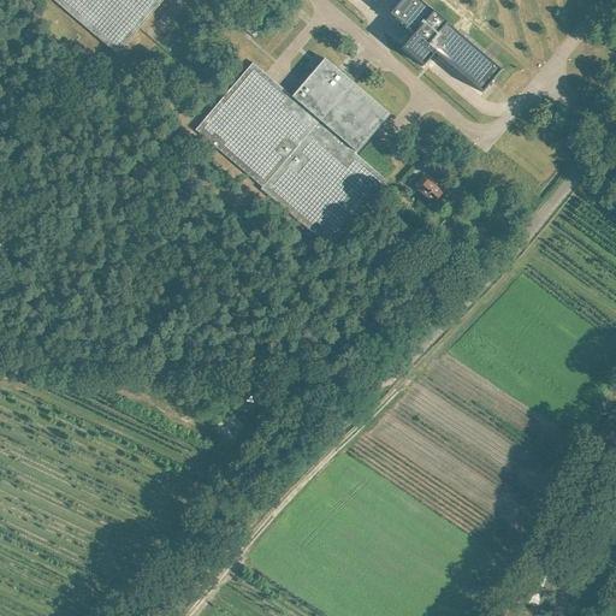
[(164,0),(53,0),(117,54),(164,0)]
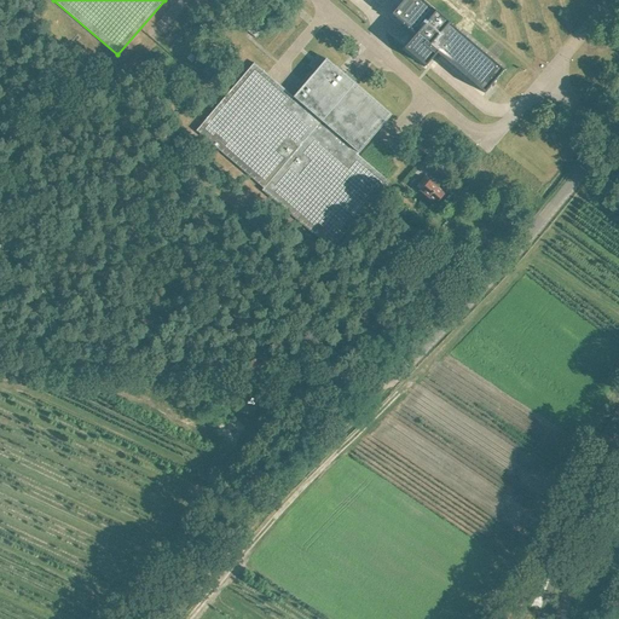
[(404,48),(426,67),(438,53),(485,93),(504,70),(450,24),(450,23),(437,11),(435,12),(421,0),(404,0),(392,15),(416,35),(404,48)]
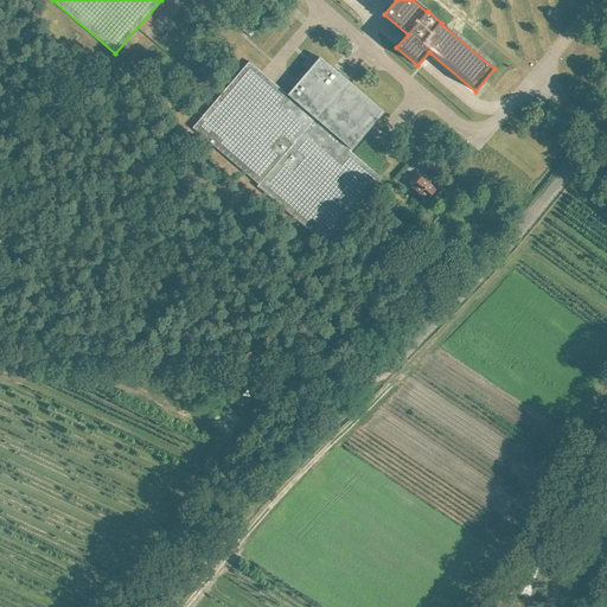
[(257,30),(249,23),(242,30),(251,37),(257,30)]
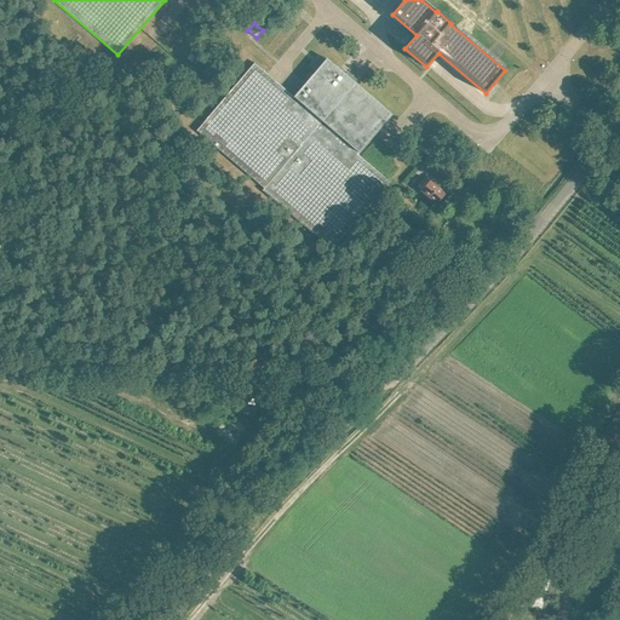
[(327,58),(305,84),(293,96),(359,155),(360,153),(375,135),(392,115),(355,82),(356,81),(348,73),(345,75),(327,58)]
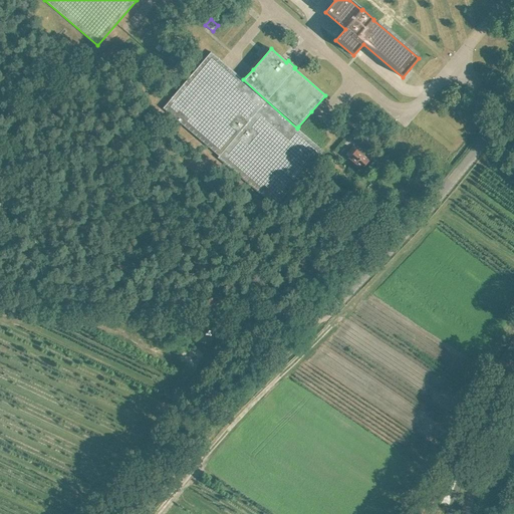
[(211,51),(163,108),(219,157),(218,158),(275,207),(322,152),(297,129),(243,79),(211,51)]
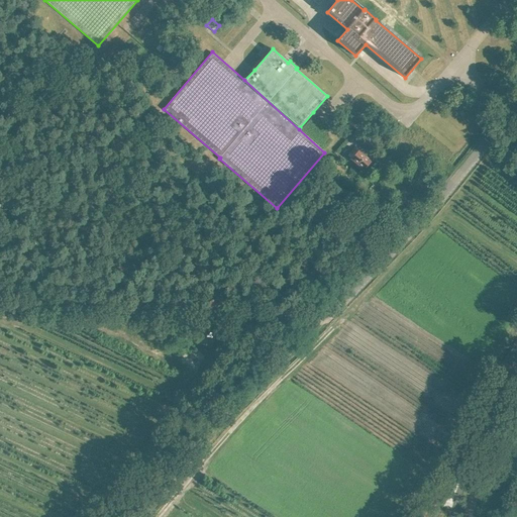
[(367,154),(359,148),(356,146),(348,156),(351,159),(350,161),(364,172),(372,161),(370,159),(370,160),(366,157),(367,154)]
